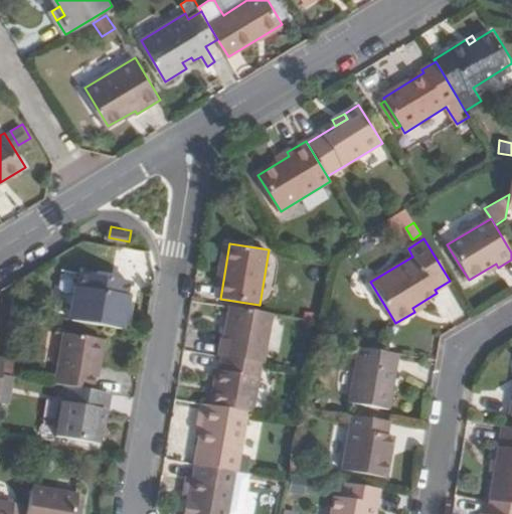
[(130,281),(80,273),(72,321),(122,329),(130,281)]
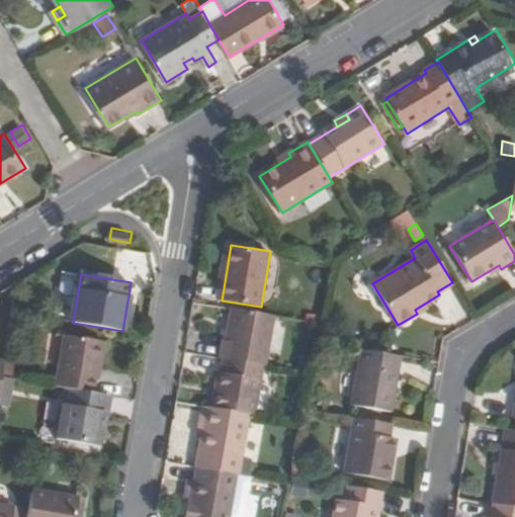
[(227,340),(225,339),(221,358),(225,358),(264,365),(266,365),(275,315),(233,308),(227,340)]
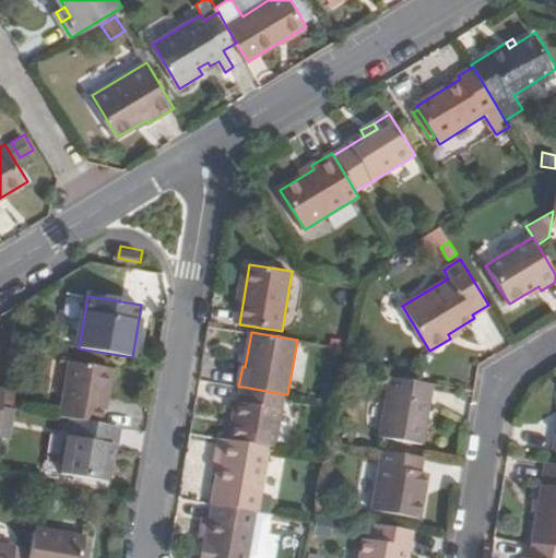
[(333,337),(332,346),(345,348),(346,340),(333,337)]
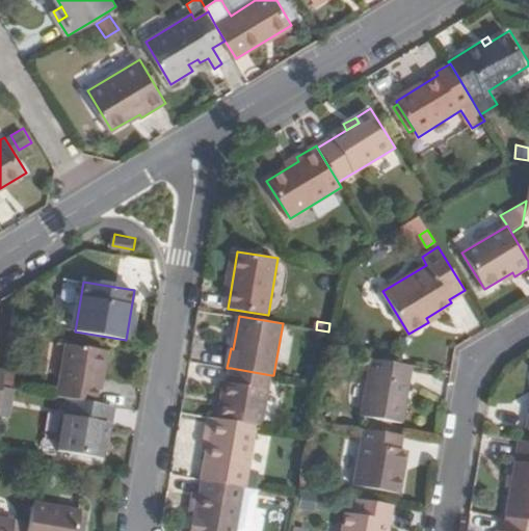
[(109,350),(69,343),(59,396),(69,398),(97,403),(101,374),(104,374),(109,350)]
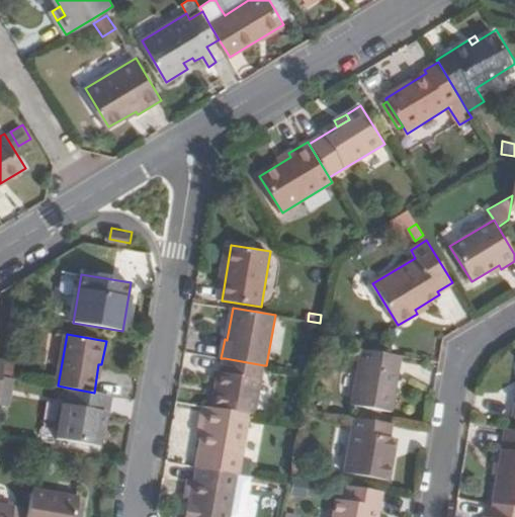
[(318,342),(315,356),(326,358),(329,344),(318,342)]
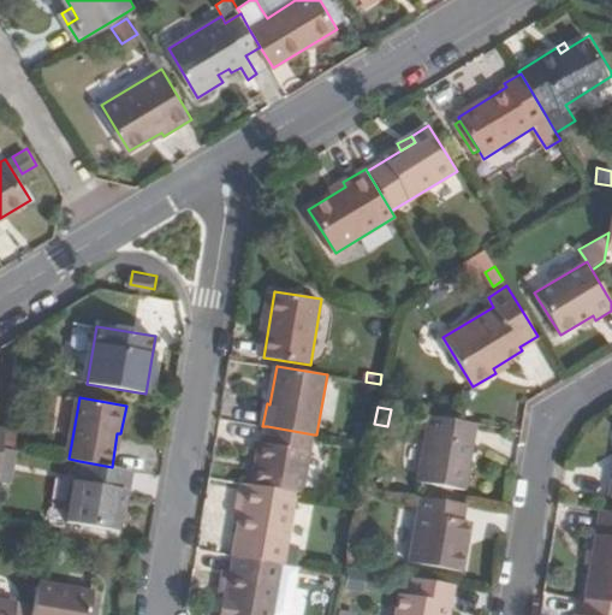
[(419,480),(464,489),(476,424),(429,415),(419,480)]
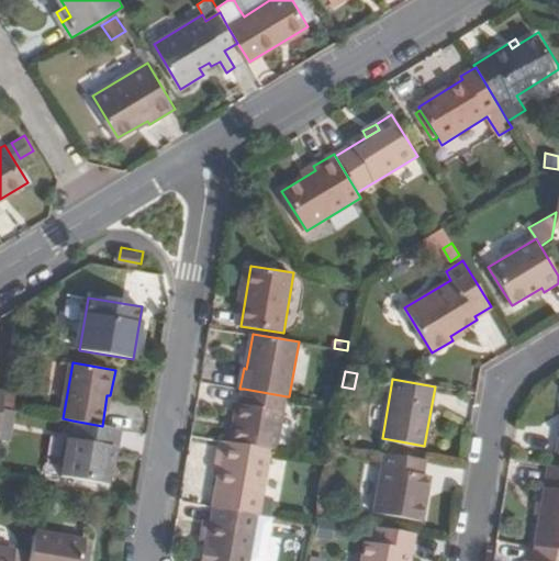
[(241,404),(237,403),(230,442),(271,449),(278,450),(278,447),(287,399),(287,396),(244,389),(241,404)]
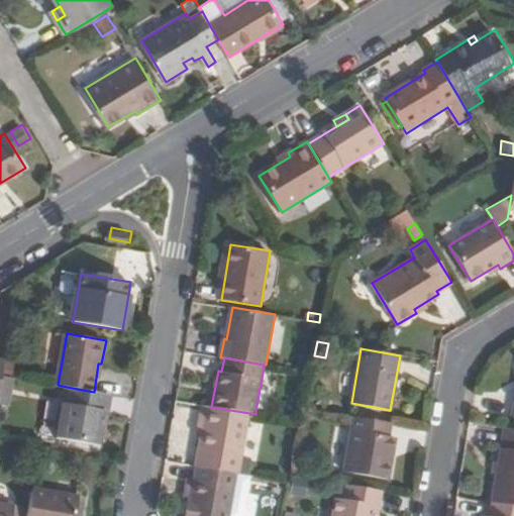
[(16,363),(5,360),(3,376),(14,378),(16,363)]
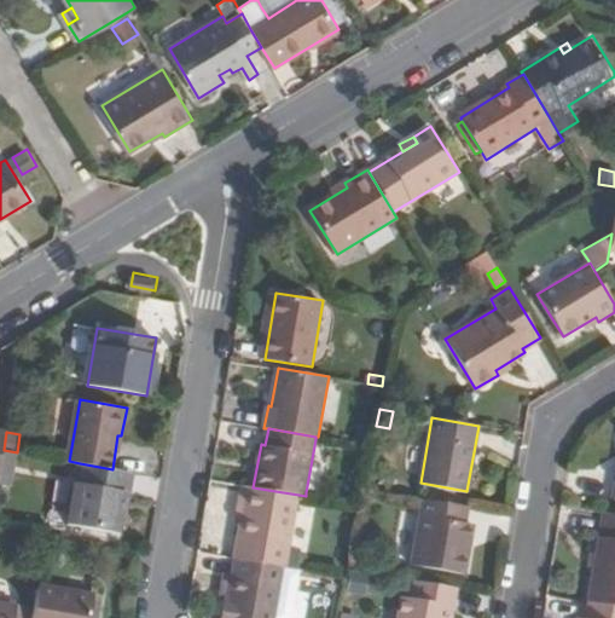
[(126,492),(129,492),(133,472),(112,469),(80,463),(70,524),(119,532),(122,510),(126,492)]
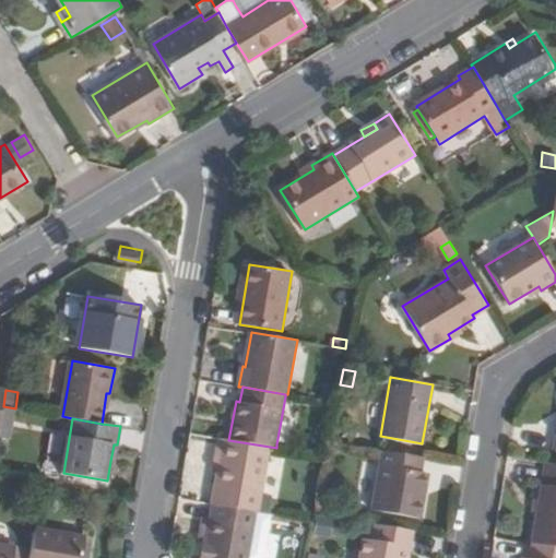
[(12,430),(0,428),(0,436),(11,438),(12,430)]
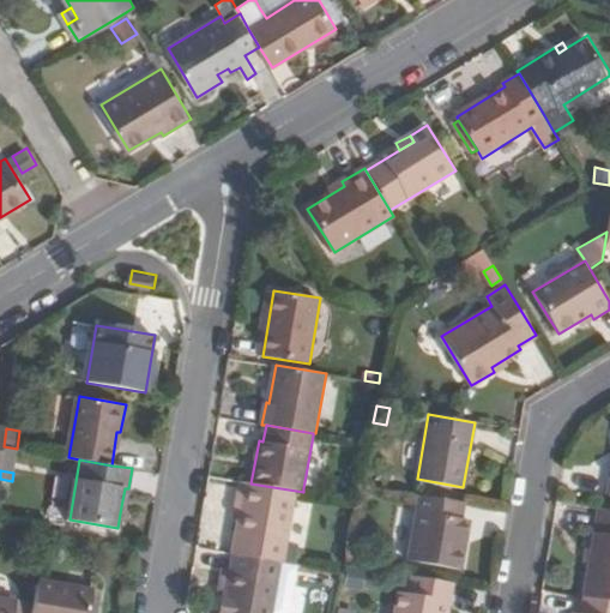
[(251,484),(245,482),(233,552),(240,554),(281,560),(284,562),(296,491),(251,484)]
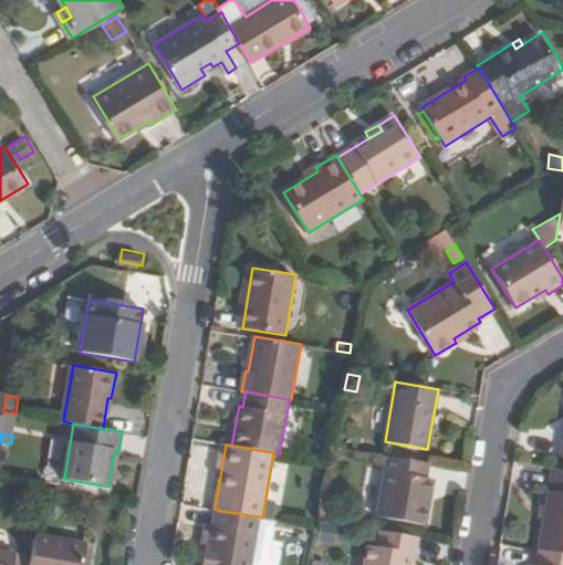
[(388,456),(386,469),(378,515),(426,524),(430,495),(423,493),(426,477),(428,463),(388,456)]
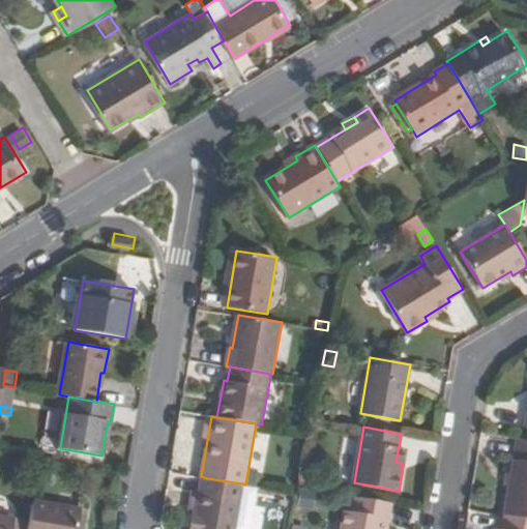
[(526,439),(518,438),(504,513),(526,518),(526,439)]
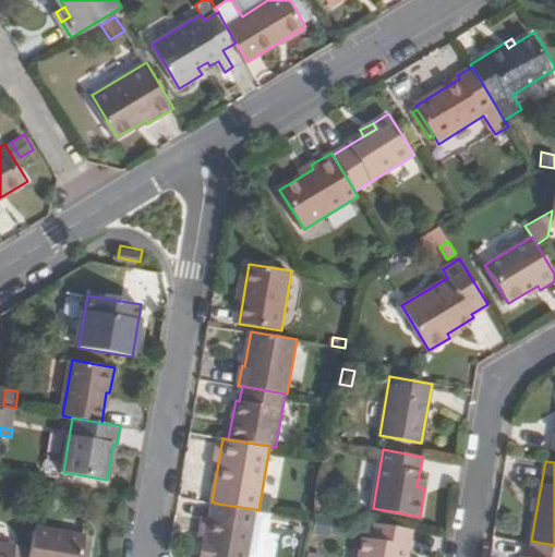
[(427,472),(420,470),(417,486),(424,488),(427,472)]
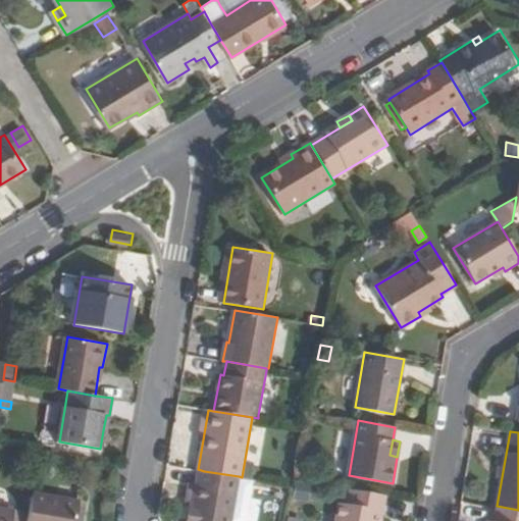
[(190,505),(187,520),(230,520),(239,476),(204,471),(202,484),(198,506),(190,505)]
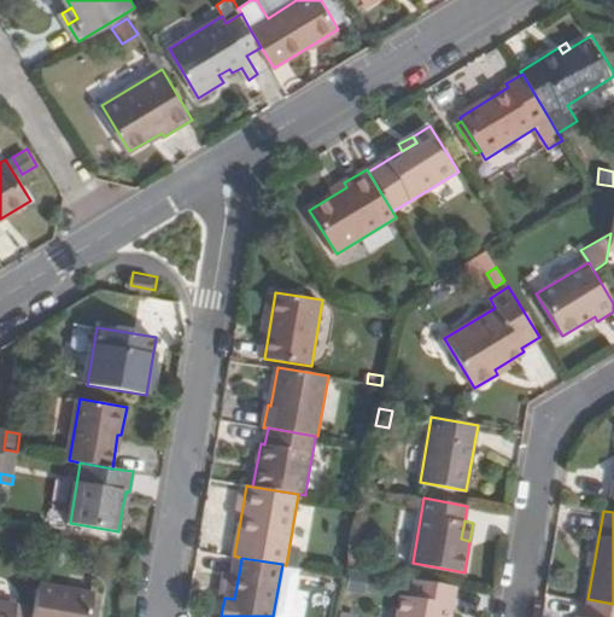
[(367,572),(354,570),(351,587),(366,591),(367,572)]
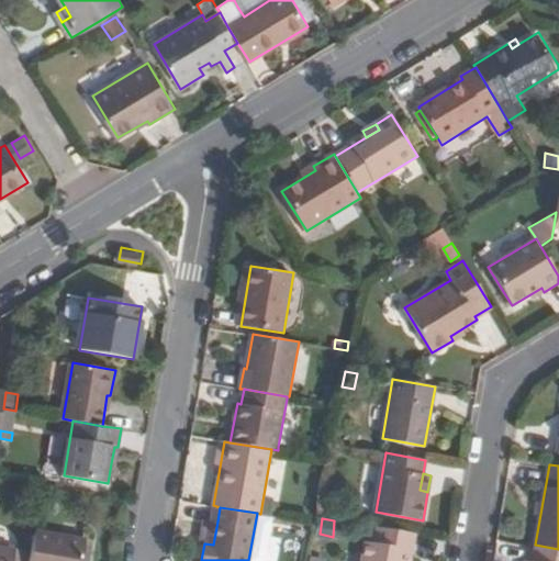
[(213,545),(217,522),(204,519),(200,542),(204,543),(213,545)]
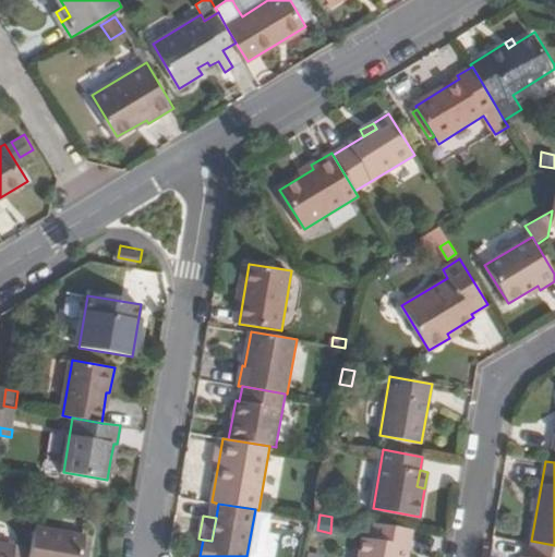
[(408,556),(413,530),(375,522),(372,537),(363,536),(359,556),(408,556)]
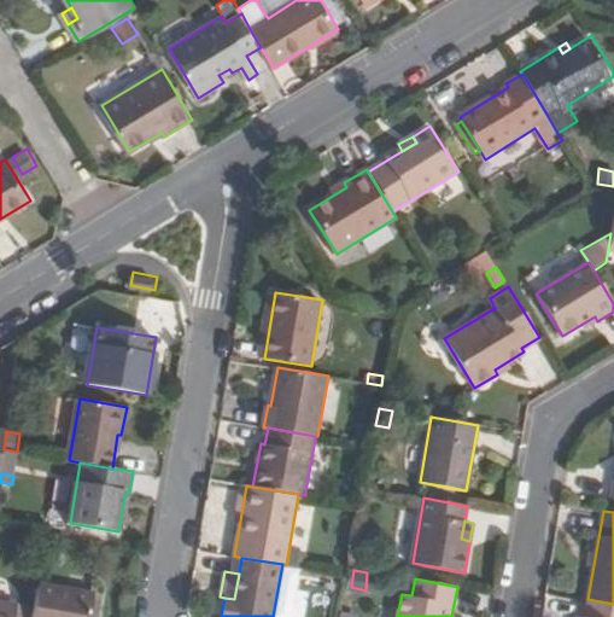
[(91,616),(95,594),(39,586),(33,616),(91,616)]
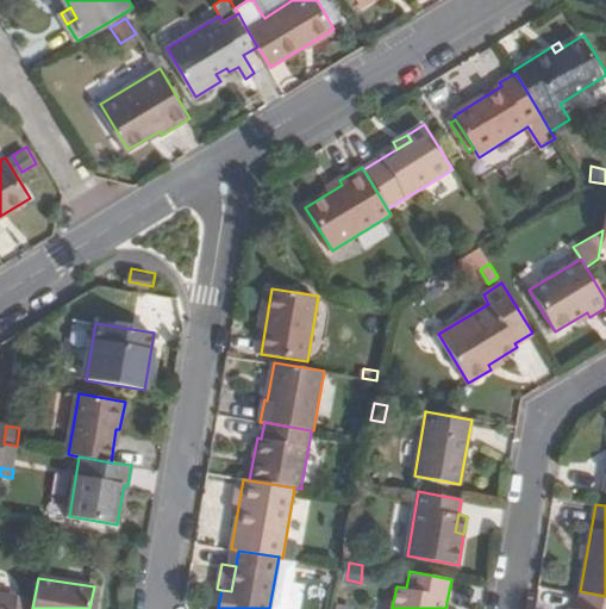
[(94,586),(89,608),(99,608),(102,589),(94,586)]
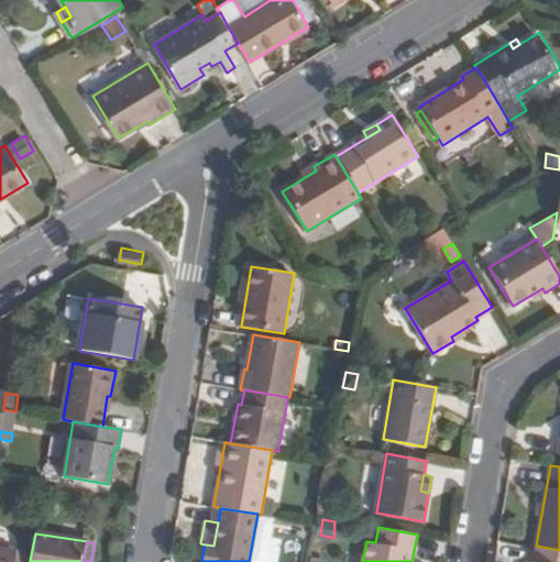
[(0,561),(13,561),(15,548),(0,544),(0,561)]
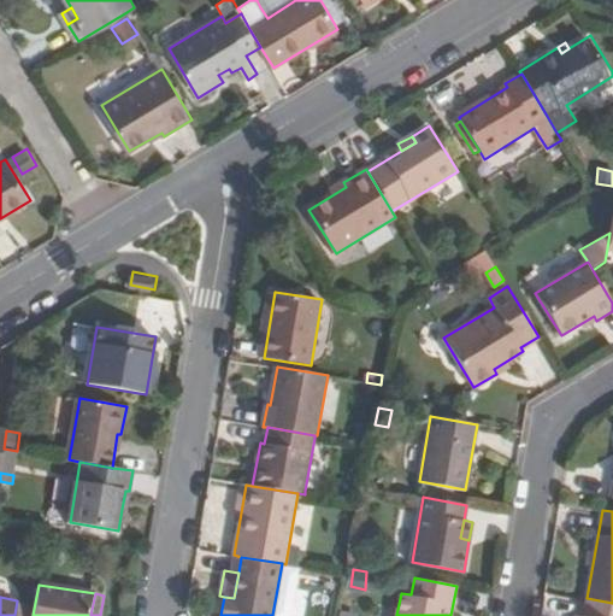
[(577,615),(612,615),(612,603),(587,598),(583,615),(577,615)]
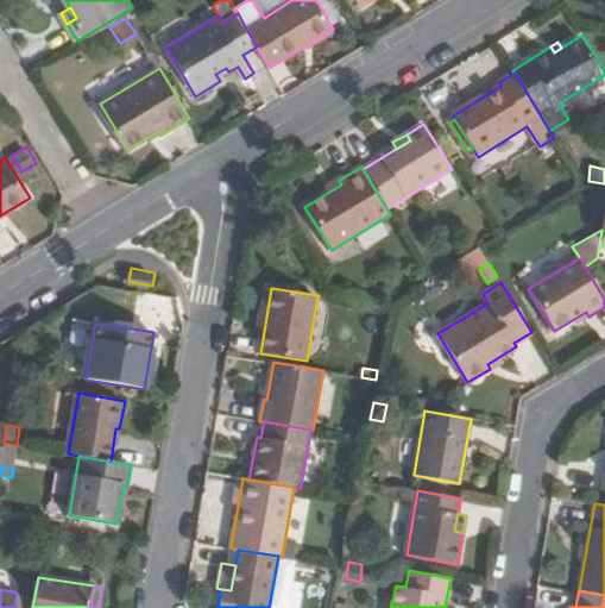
[(17,593),(14,607),(26,607),(29,595),(17,593)]
